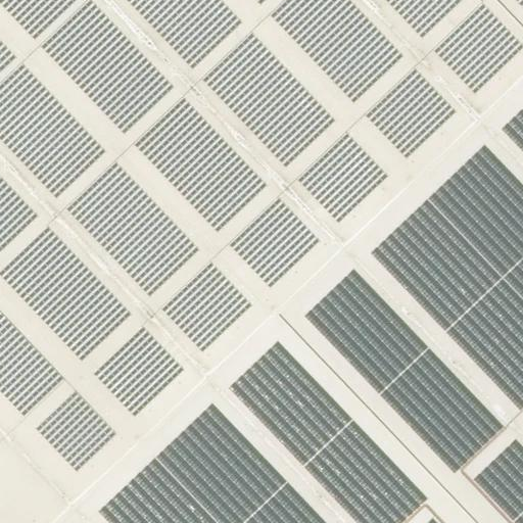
[(0,0),(0,20),(276,312),(522,76),(522,26),(497,0),(0,0)]
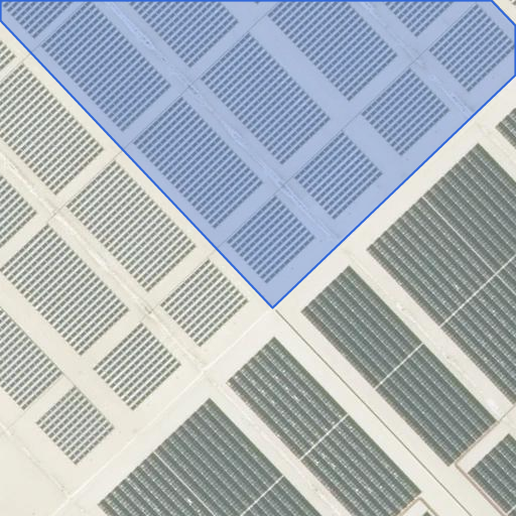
[(515,0),(491,0),(515,25),(515,0)]
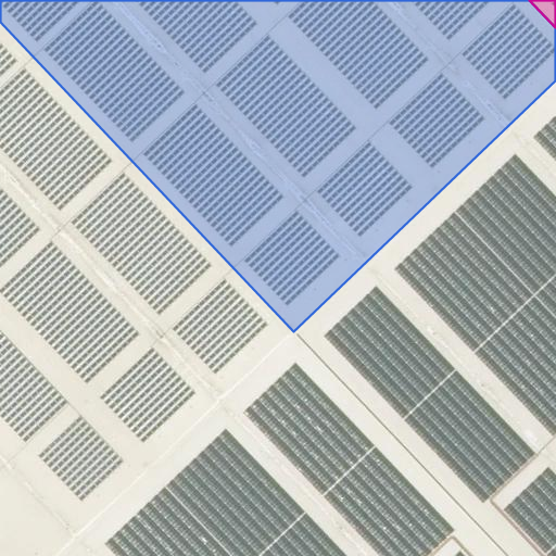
[(0,22),(0,555),(57,555),(293,331),(0,22)]
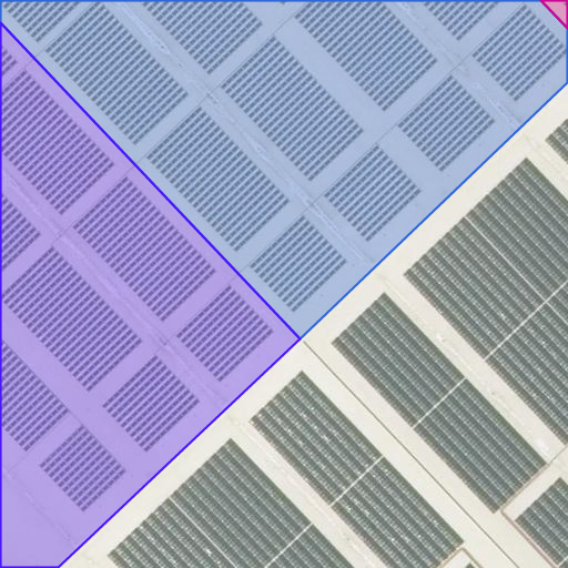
[(567,567),(567,82),(300,338),(517,567),(567,567)]
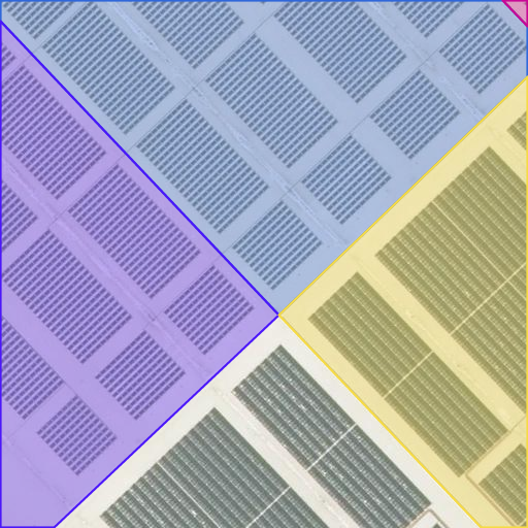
[(481,527),(278,315),(54,527),(481,527)]
